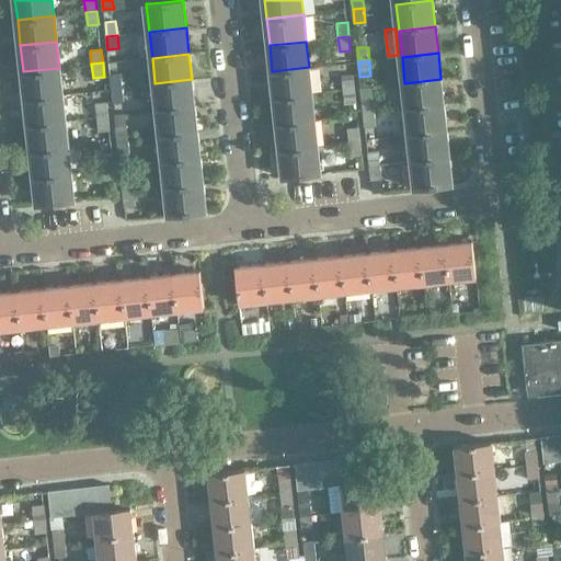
[(309,67),(272,71),(275,98),(312,93),(309,67)]
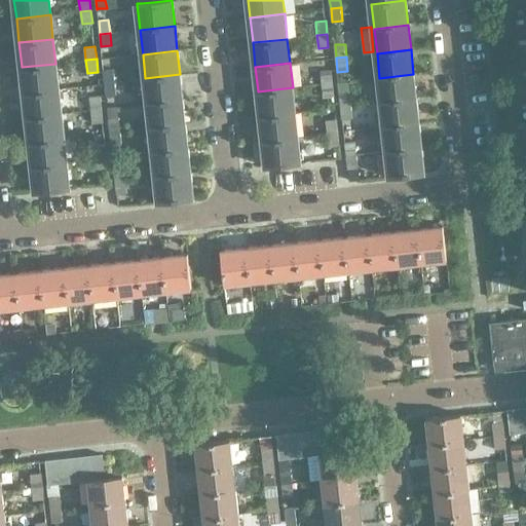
[(55,64),(22,67),(25,91),(59,87),(55,64)]
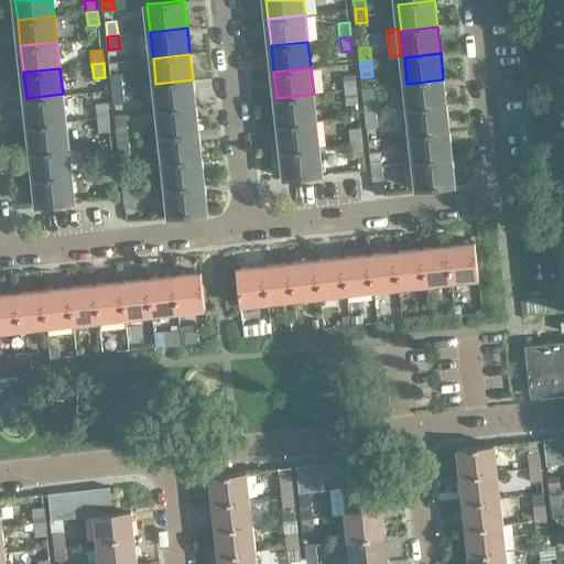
[(122,73),(111,75),(112,88),(123,87),(122,73)]
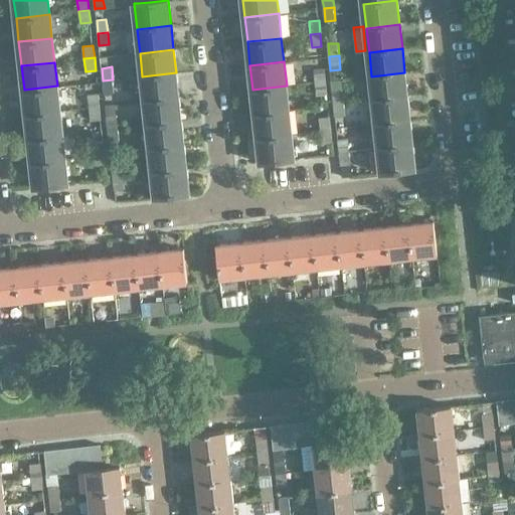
[(314,70),(316,82),(325,81),(324,69),(314,70)]
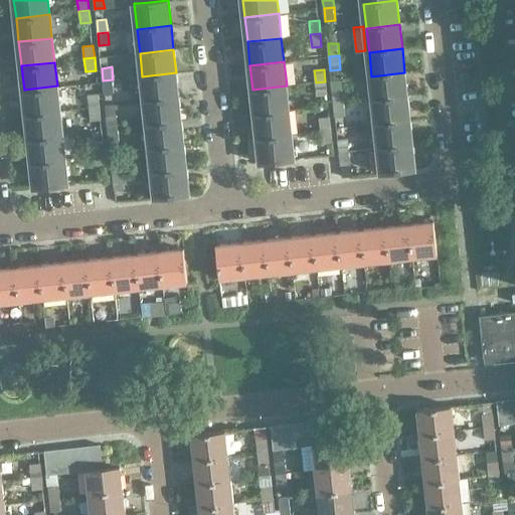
[(176,72),(142,76),(145,102),(179,98),(176,72)]
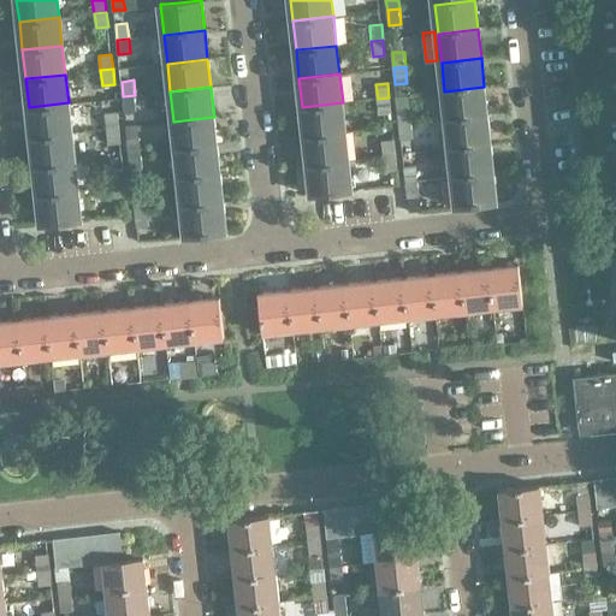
[(484,87),(444,92),(448,119),(487,116),(484,87)]
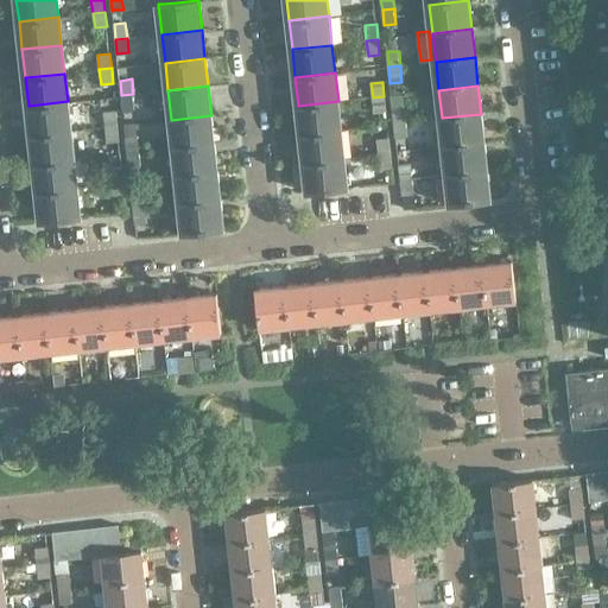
[(133,94),(121,95),(124,112),(135,111),(133,94)]
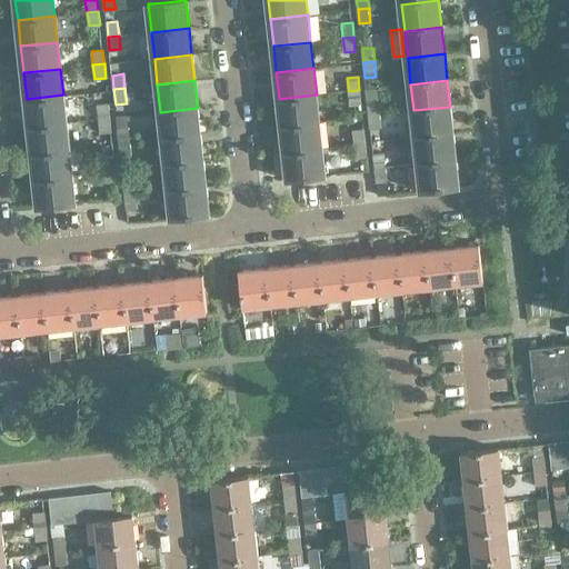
[(359,90),(349,91),(350,105),(361,105),(359,90)]
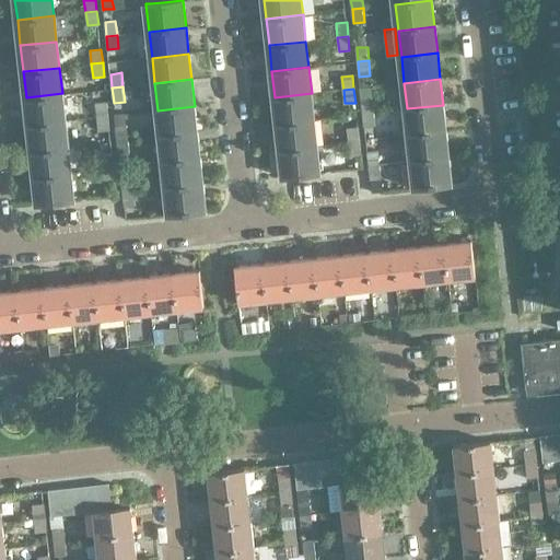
[(62,93),(26,97),(28,124),(65,120),(62,93)]
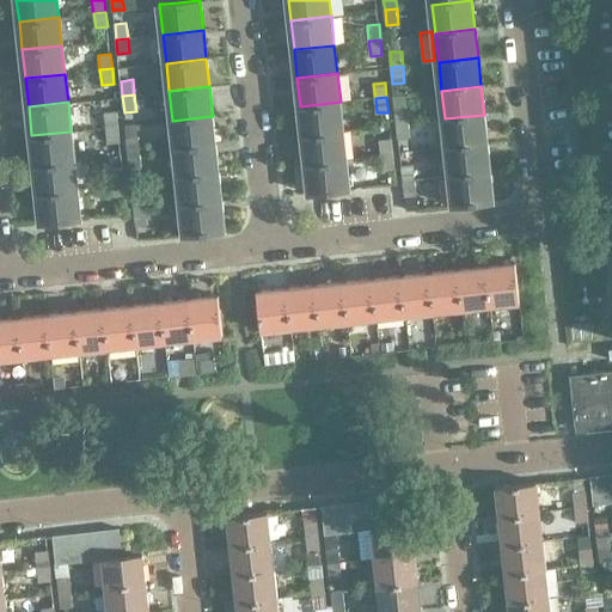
[(341,102),(300,106),(304,134),(343,129),(341,102)]
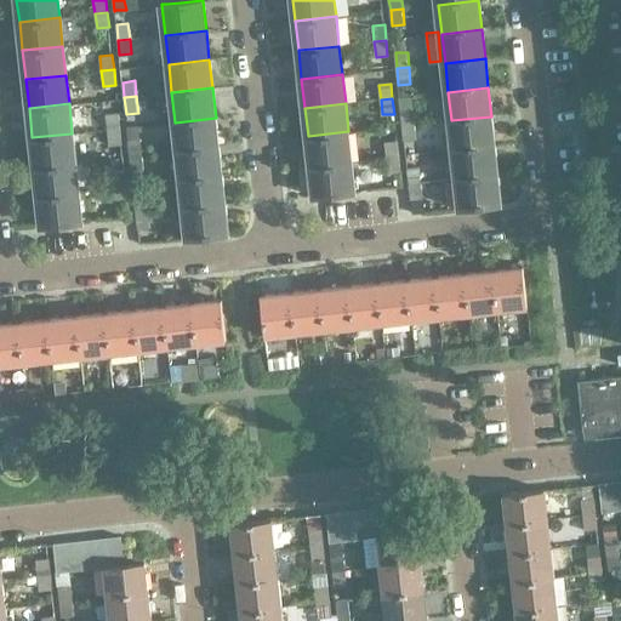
[(402,110),(403,126),(415,124),(414,108),(402,110)]
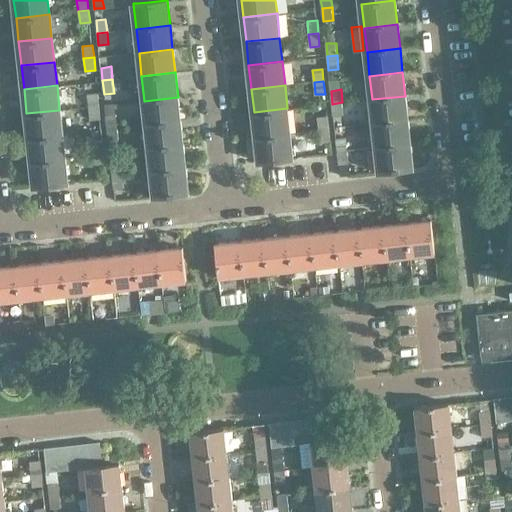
[(88,94),(89,106),(99,106),(97,93),(88,94)]
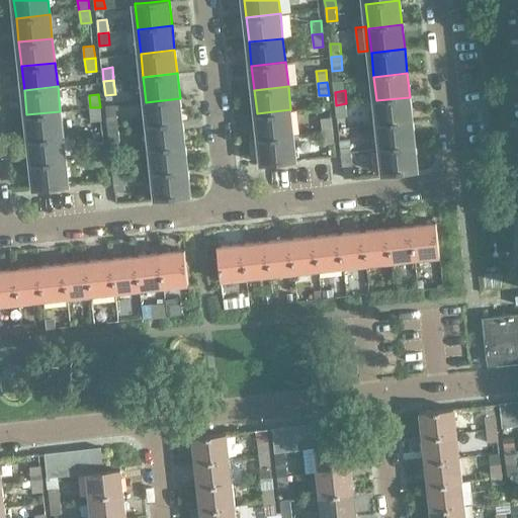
[(410,97),(376,100),(378,124),(412,120),(410,97)]
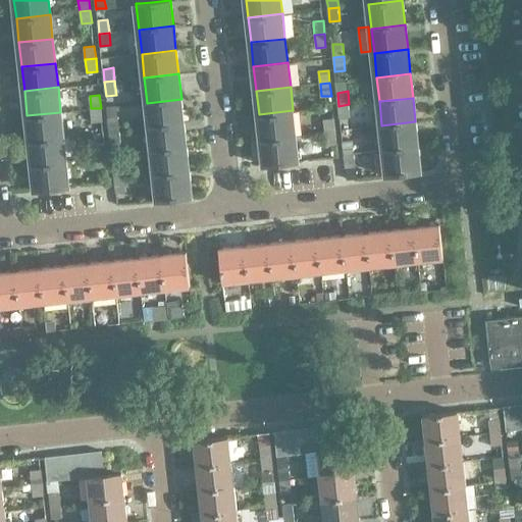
[(181,99),(147,103),(149,126),(184,122),(181,99)]
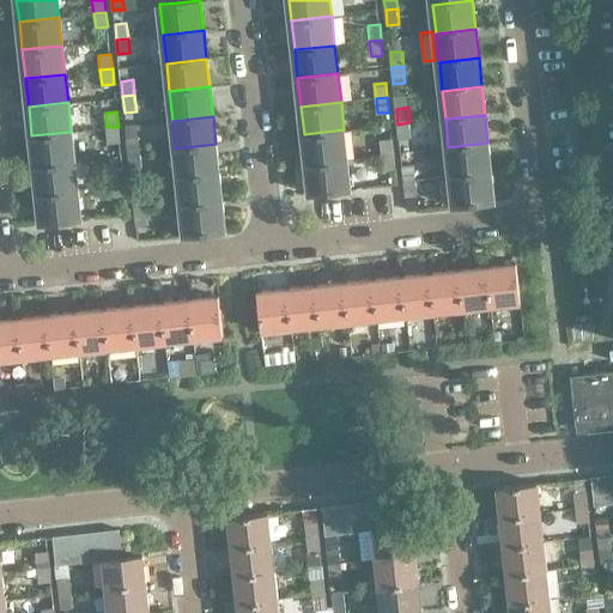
[(410,122),(398,125),(400,139),(411,138),(410,122)]
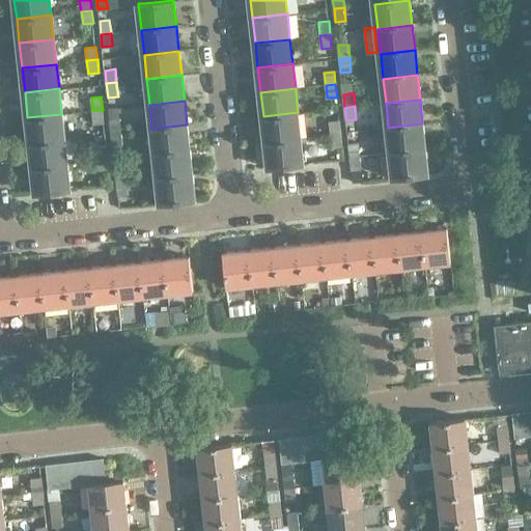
[(103,110),(92,110),(93,124),(104,122),(103,110)]
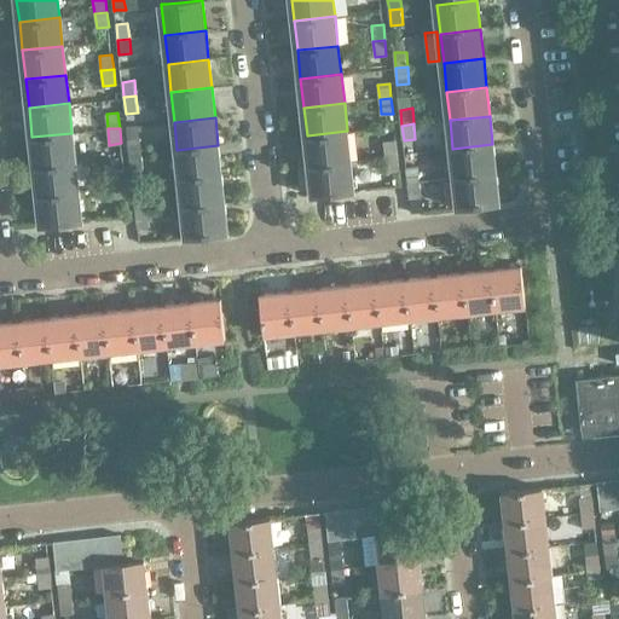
[(347,131),(307,136),(310,165),(351,160),(347,131)]
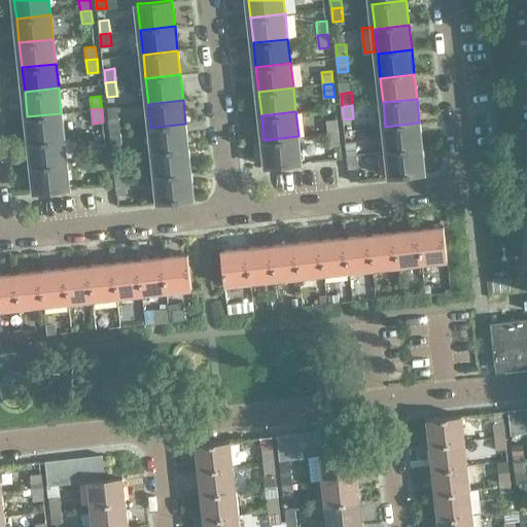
[(61,113),(27,116),(30,141),(64,137),(61,113)]
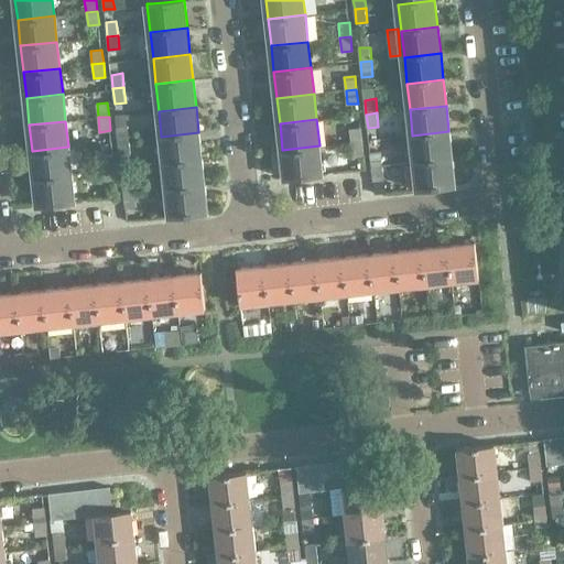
[(117,128),(119,141),(129,140),(128,126),(117,128)]
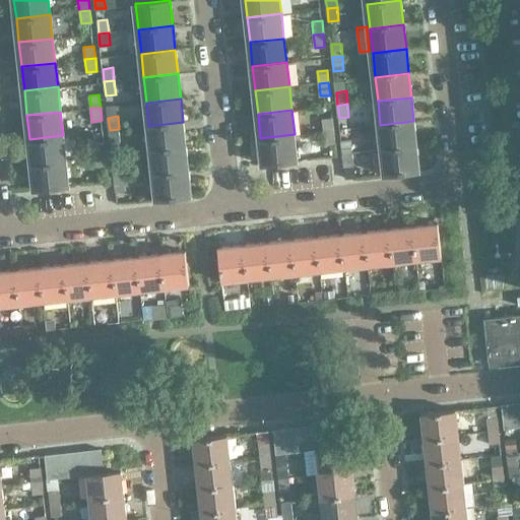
[(332,117),(322,118),(324,131),(334,130),(332,117)]
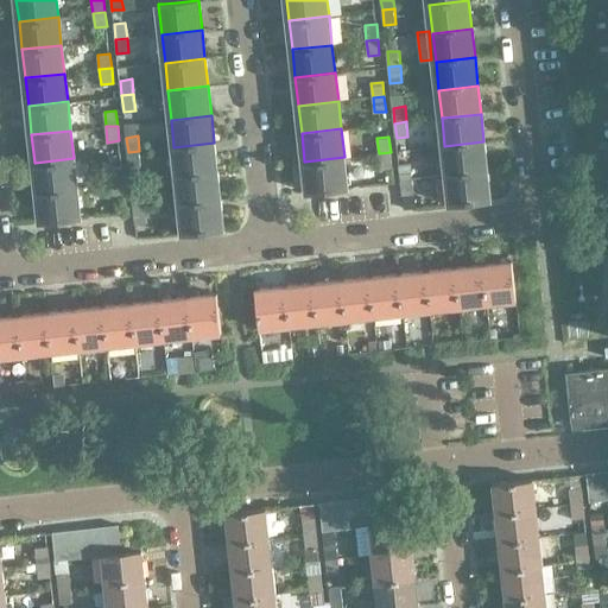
[(483,141),(444,146),(448,175),(487,171),(483,141)]
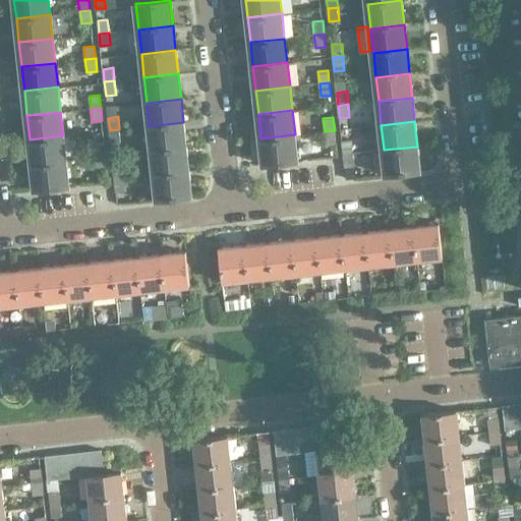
[(183,122),(149,126),(152,151),(186,148),(183,122)]
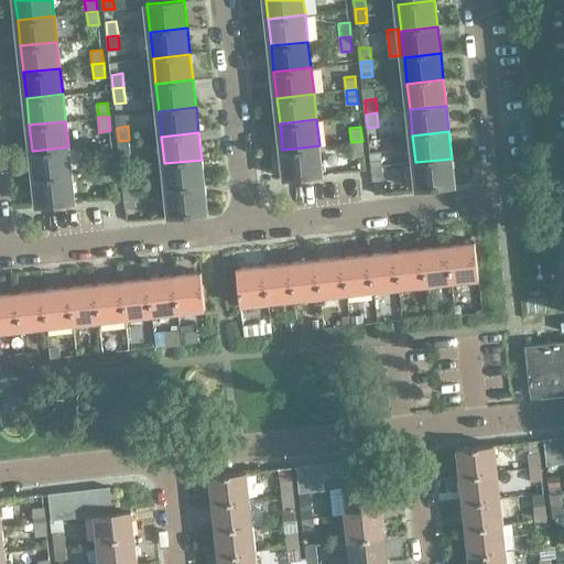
[(129,140),(119,141),(120,155),(131,154),(129,140)]
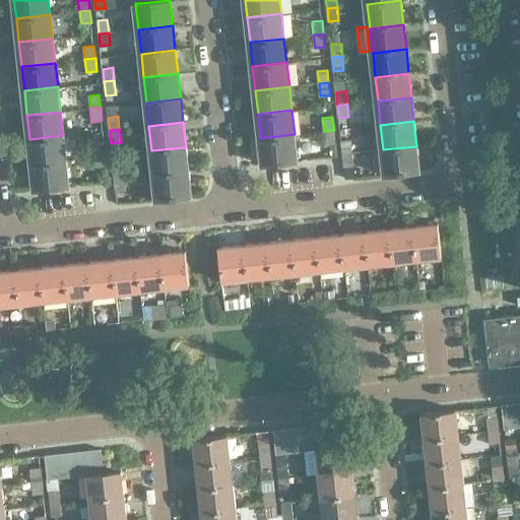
[(335,143),(334,130),(324,131),(325,144),(335,143)]
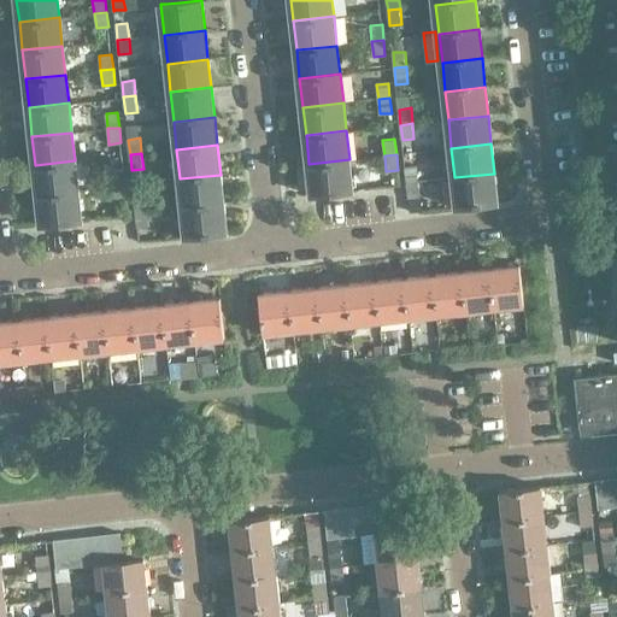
[(350,159),(309,164),(312,194),(353,191),(350,159)]
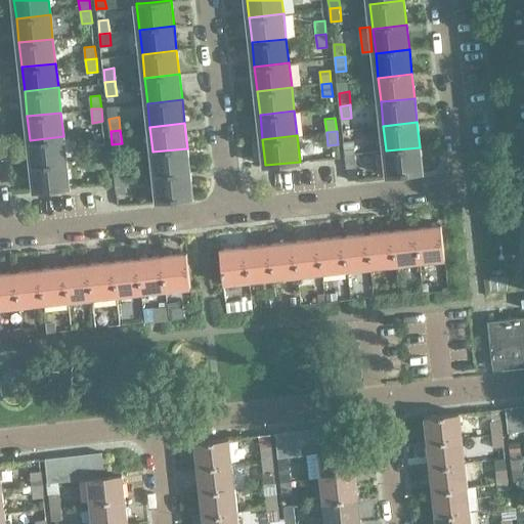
[(63,136),(30,140),(33,165),(67,161),(63,136)]
